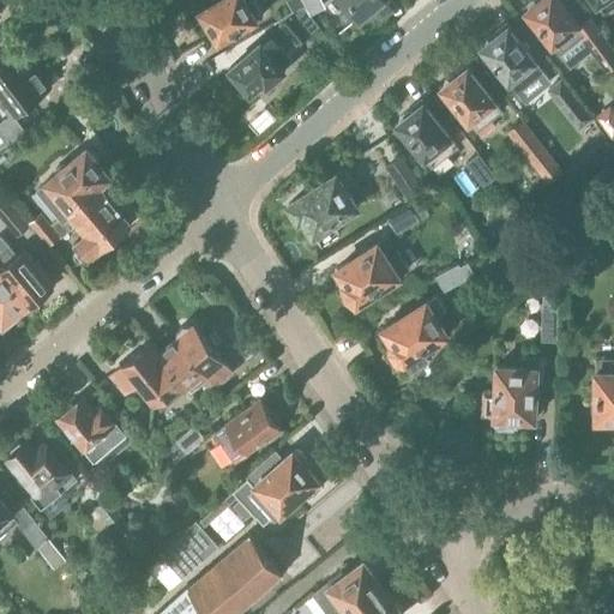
[(216,0),(199,10),(217,41),(263,14),(253,0),(216,0)]
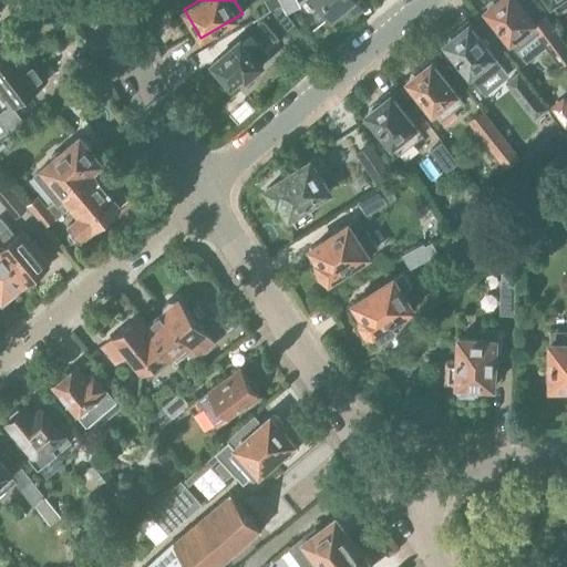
[(264,0),(270,10),(280,4),(277,0),(264,0)]
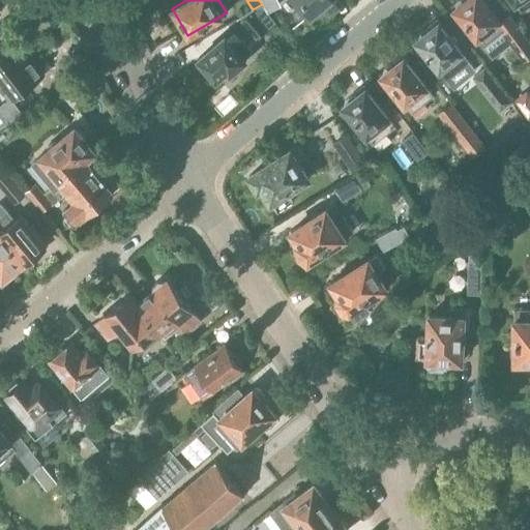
[(294,0),(310,18),(329,0),(294,0)]
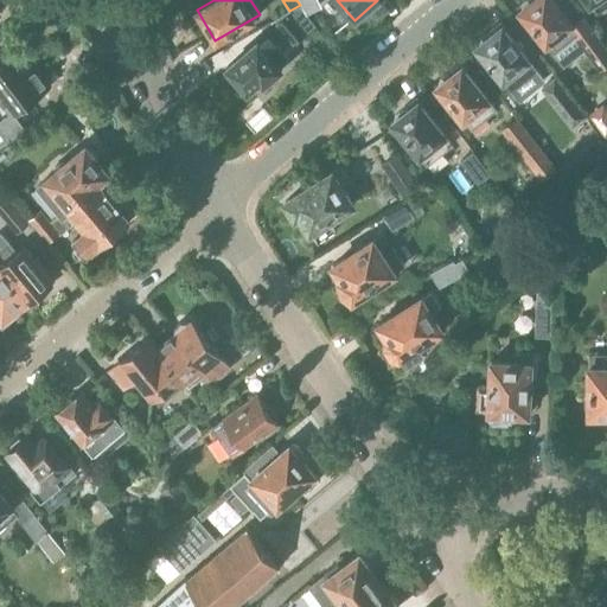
[(573,27),(551,0),(534,0),(521,10),(554,52),(577,34),(585,44),(583,45),(601,68),(606,62),(606,50),(583,19),(573,27)]
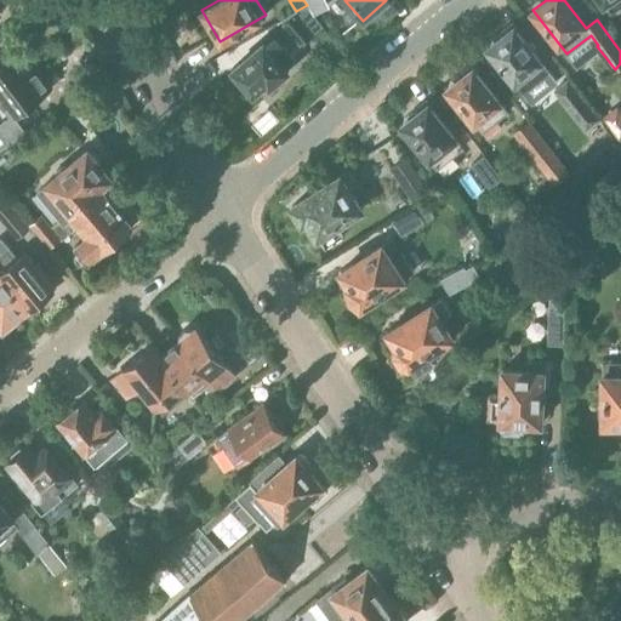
[(620,0),(602,0),(611,13),(620,5),(620,0)]
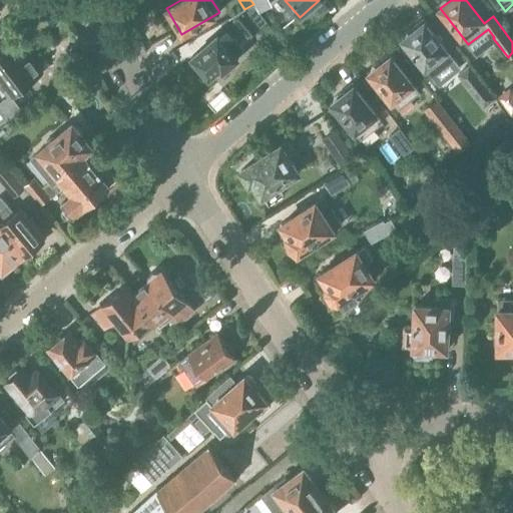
[(259,30),(250,21),(260,14),(254,7),(245,15),(242,12),(233,20),(249,38),(259,30)]
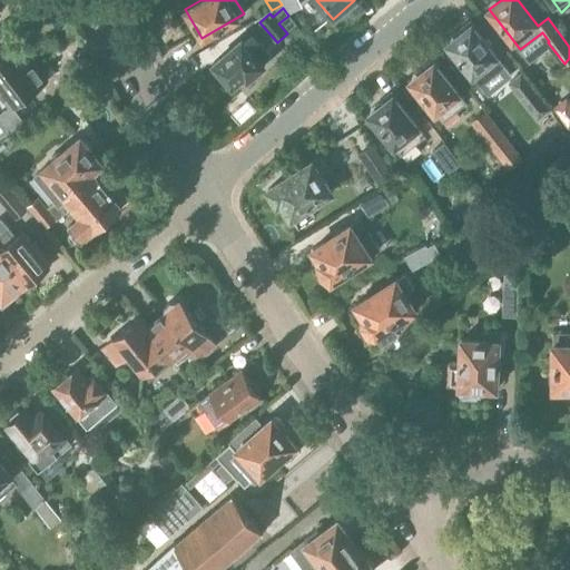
[(449,42),(480,81),(502,64),(471,25),(449,42)]
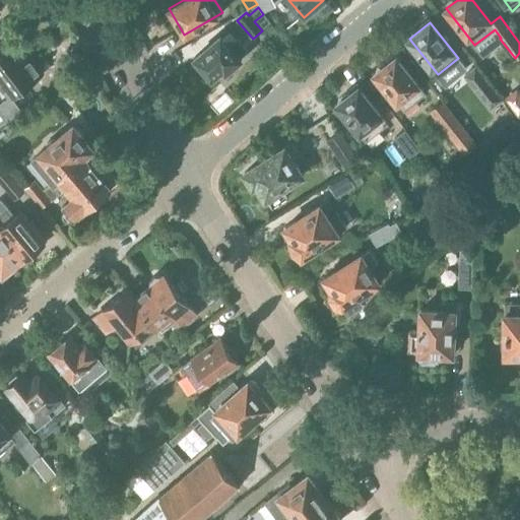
[(239,58),(238,57),(246,50),(229,29),(221,37),(219,35),(194,57),(200,64),(198,66),(202,75),(209,79),(222,68),(224,70),(239,58)]
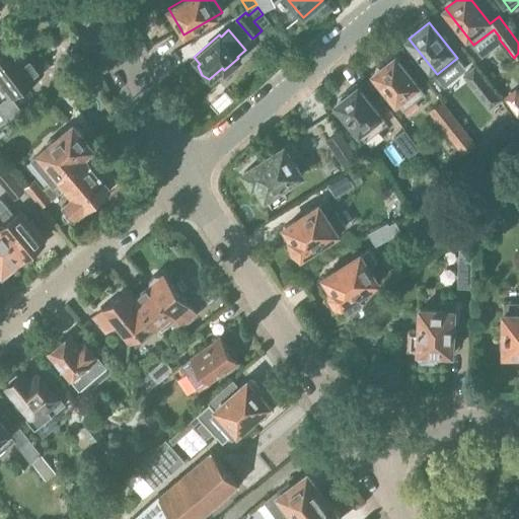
[(26,51),(21,55),(8,36),(0,42),(0,83),(8,95),(42,71),(26,51)]
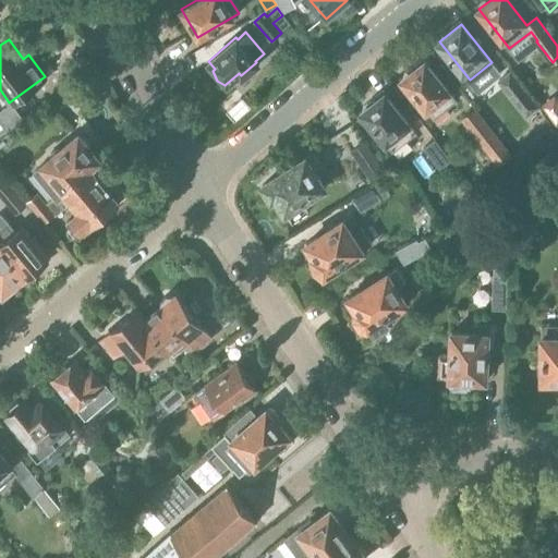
[(424,58),(401,76),(432,117),(456,98),(424,58)]
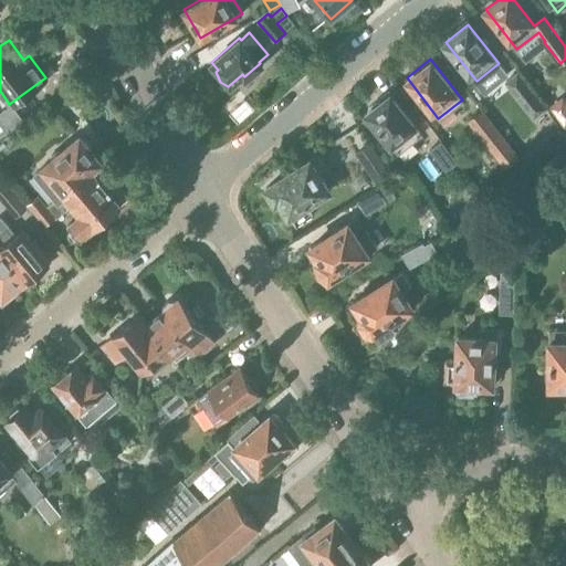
[(533,118),(546,108),(517,71),(504,81),(533,118)]
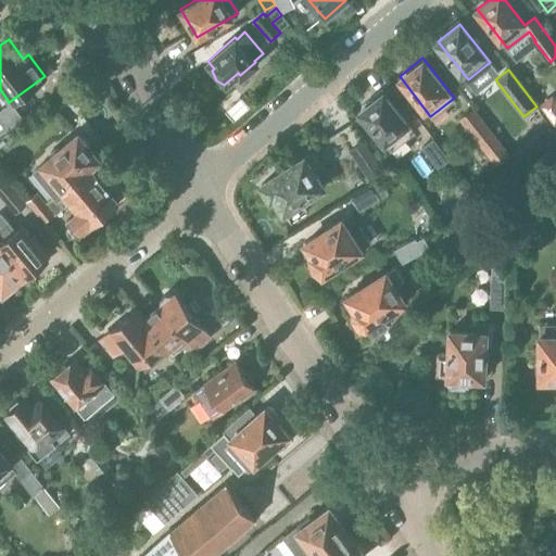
[(383,90),(359,109),(390,148),(414,129),(383,90)]
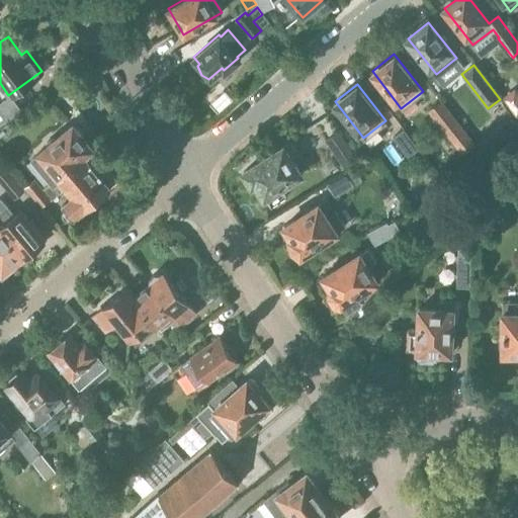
[(64,93),(58,86),(48,94),(55,102),(64,93)]
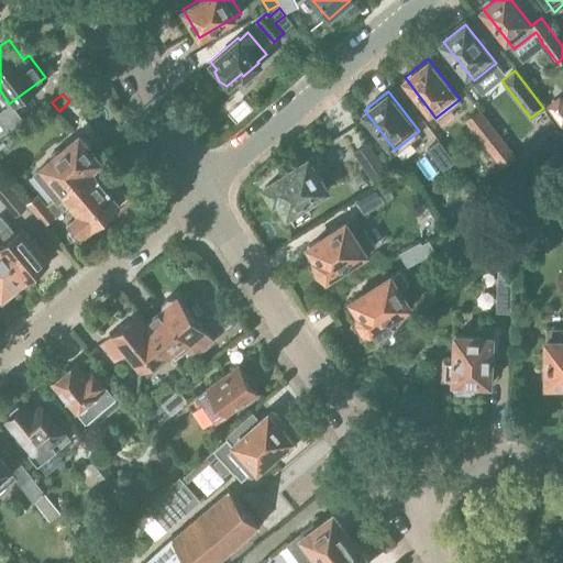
[(562,99),(561,96),(547,106),(562,129),(562,127),(562,99)]
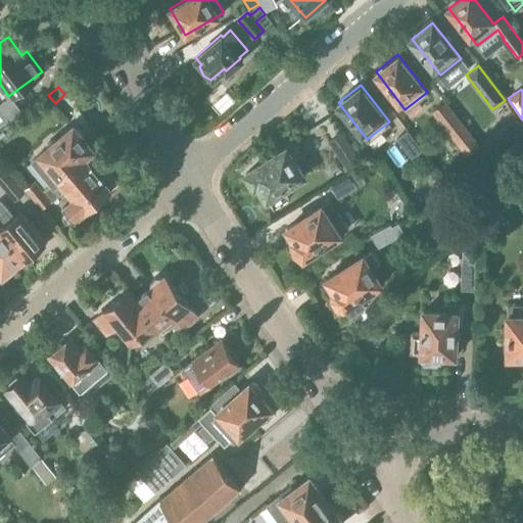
[(445,100),(432,110),(466,154),(479,144),(445,100)]
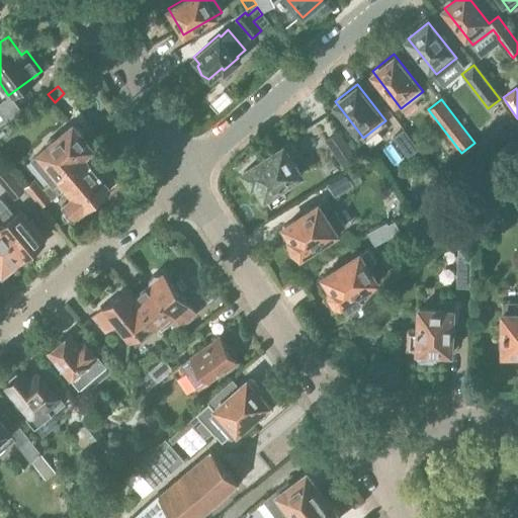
[(0,102),(0,124),(12,115),(2,101),(0,102)]
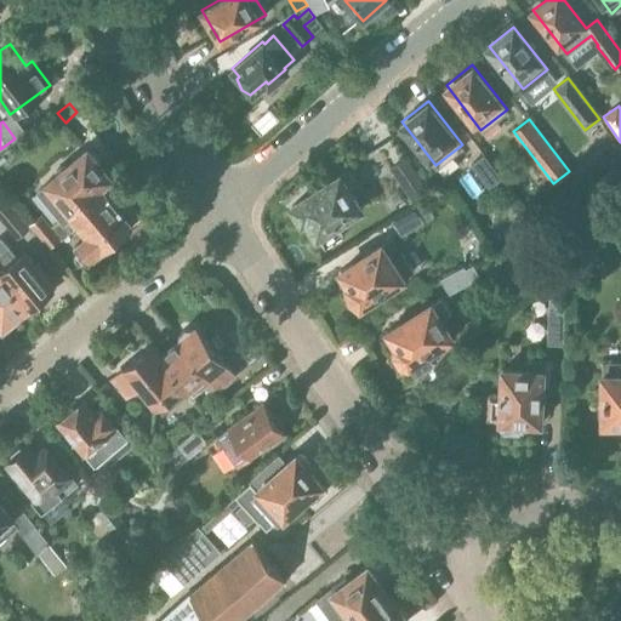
[(86,146),(36,186),(60,214),(95,182),(96,182),(108,172),(86,146)]
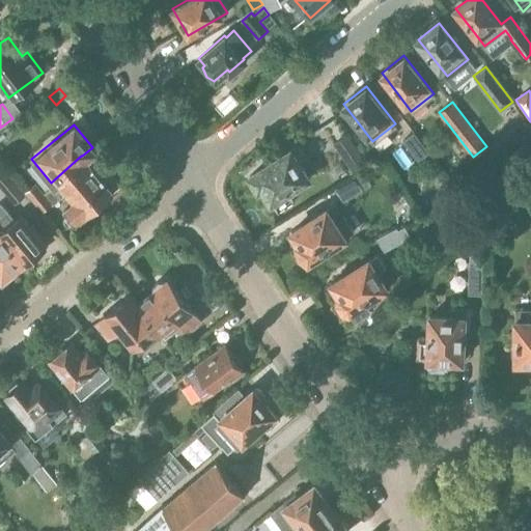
[(402,140),(418,161),(429,151),(413,132),(402,140)]
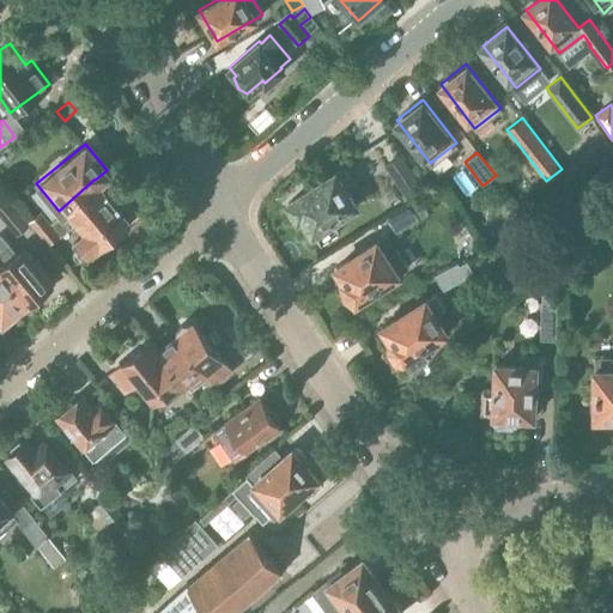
[(387,164),(404,189),(418,180),(401,153),(387,164)]
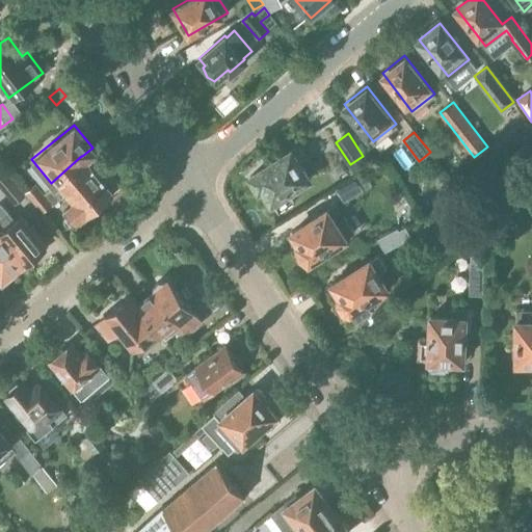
[(310,157),(300,142),(249,176),(259,188),(262,186),(278,211),(294,201),(288,190),(310,176),(301,162),(310,157)]
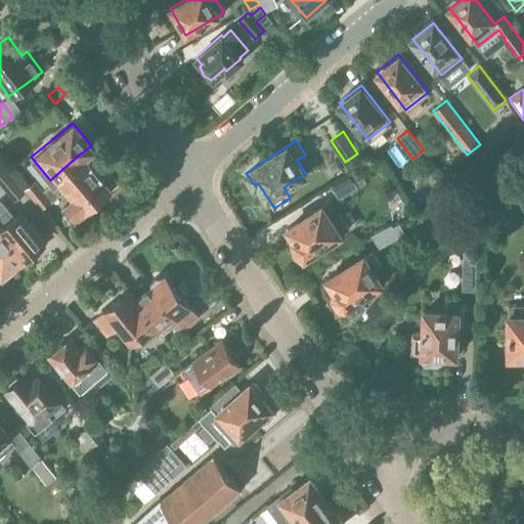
[(43,190),(41,188),(32,195),(42,209),(51,201),(52,202),(68,188),(73,194),(64,202),(74,213),(116,179),(104,166),(96,172),(81,154),(80,154),(50,180),(52,182),(43,190)]
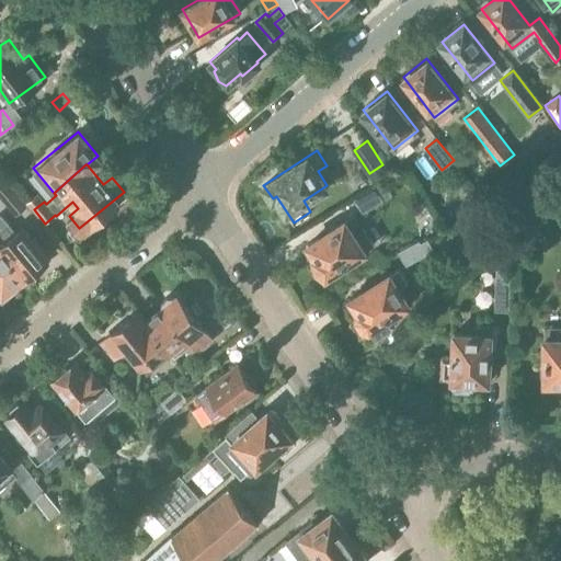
[(0,180),(0,195),(15,214),(26,204),(3,178),(0,180)]
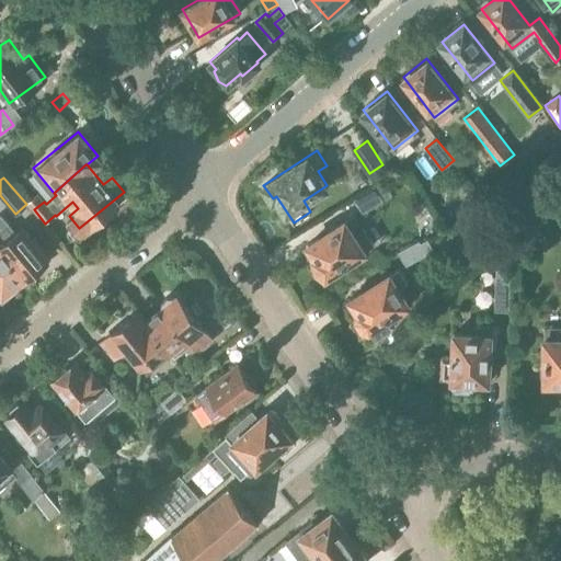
[(354,199),(363,213),(391,194),(384,181),(354,199)]
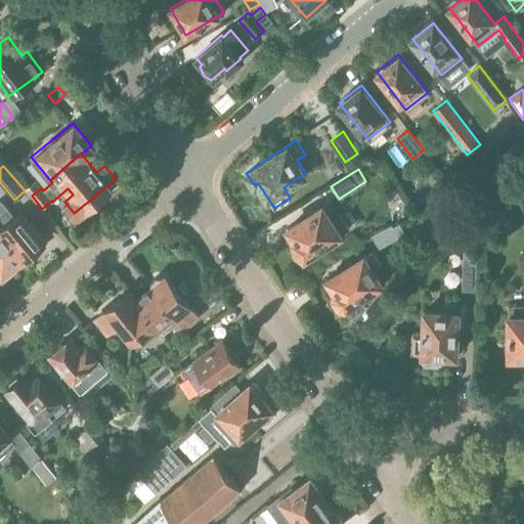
[(446,177),(439,182),(439,189),(443,197),(454,187),(446,177)]
